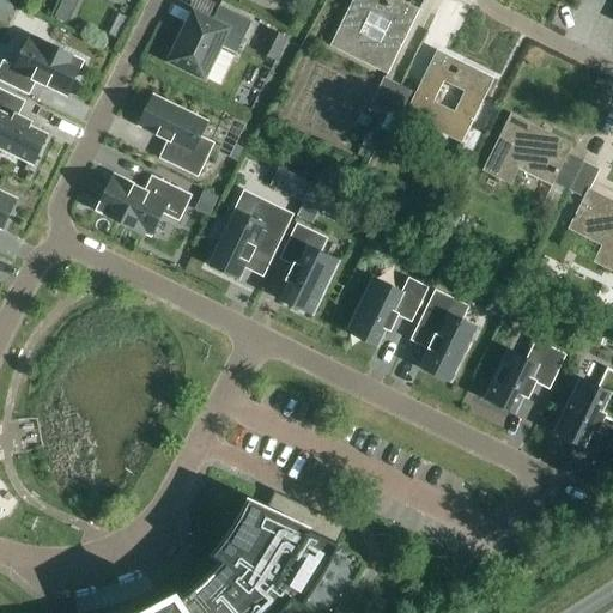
[(353,0),(331,48),(388,76),(419,12),(396,0),(353,0)]
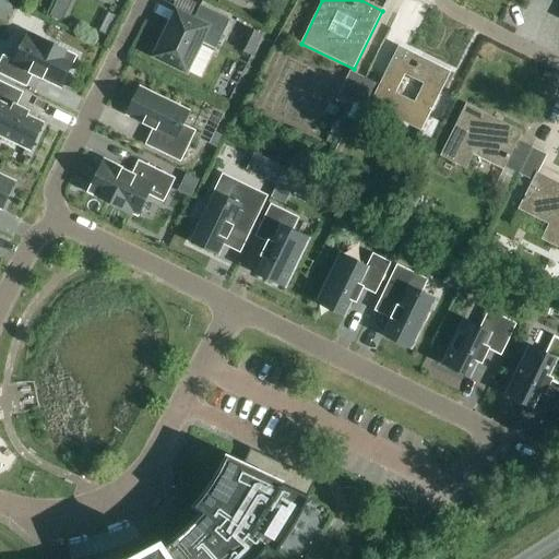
[(56,7),(50,16),(62,22),(67,12),(56,7)]
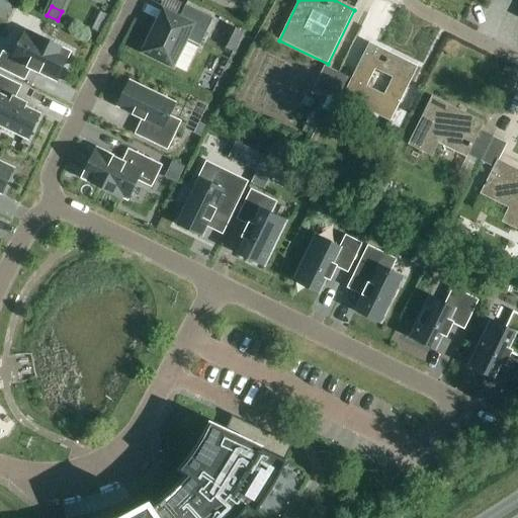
[(198,50),(213,19),(186,6),(179,19),(165,12),(145,54),(172,67),(173,66),(187,73),(198,50)]
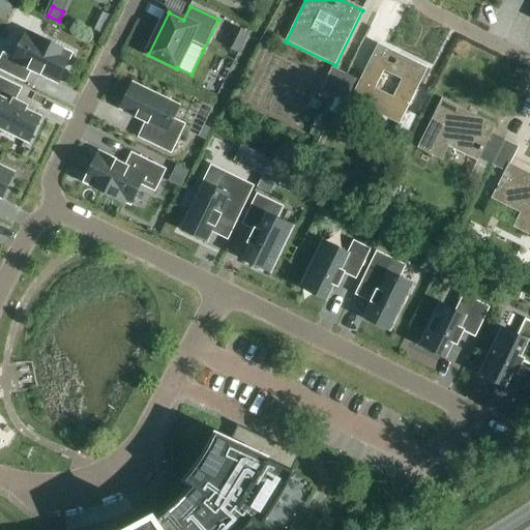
[(225,46),(238,53),(248,33),(235,26),(225,46)]
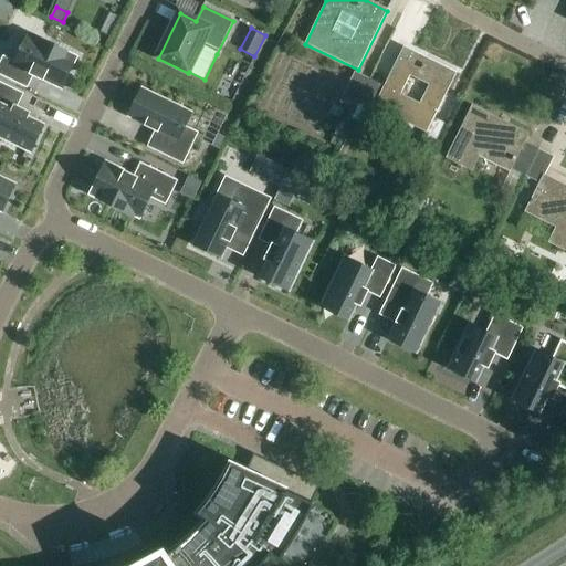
[(62,90),(77,58),(29,34),(14,64),(4,59),(0,66),(0,74),(28,87),(33,75),(62,90)]
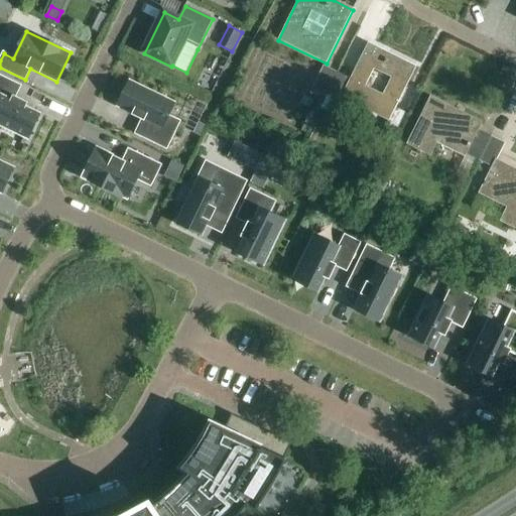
[(389,122),(416,68),(368,44),(350,81),(337,74),(326,98),(339,105),(342,99),(389,122)]
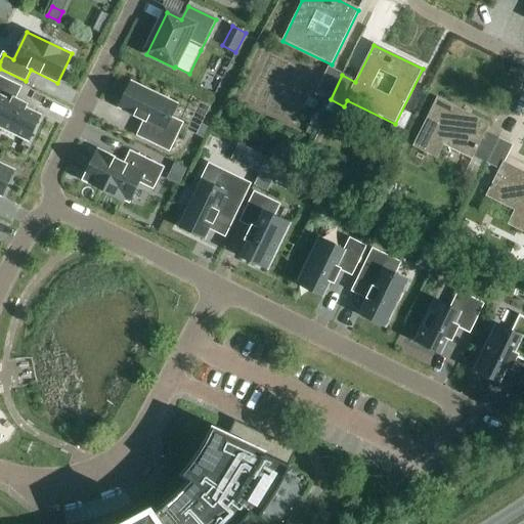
[(316,92),(331,99),(342,75),(329,69),(316,92)]
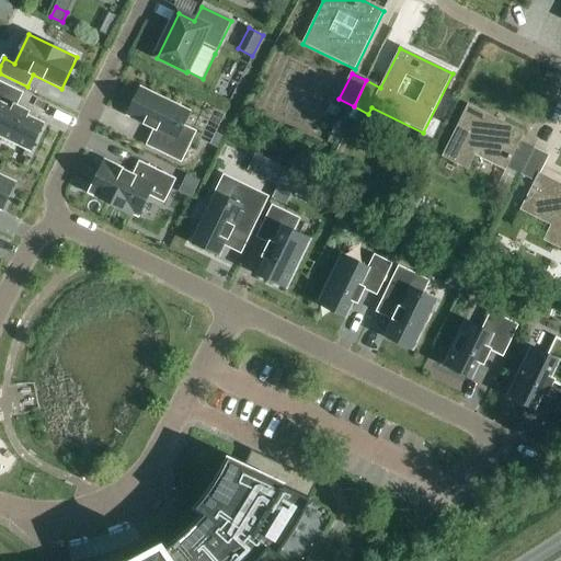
[(44,125),(29,117),(30,113),(16,106),(22,94),(0,83),(0,137),(31,152),(44,125)]
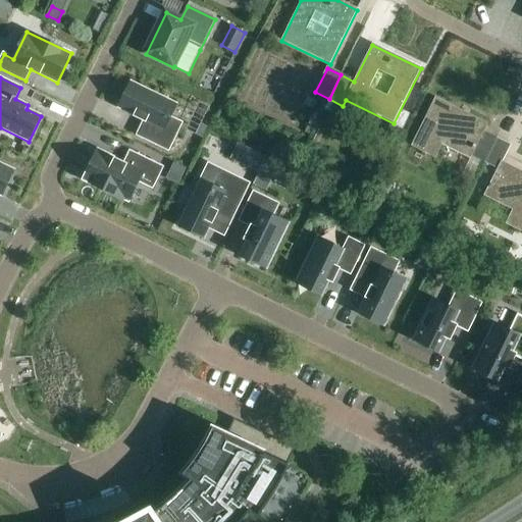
[(176,105),(132,83),(119,108),(145,121),(138,136),(168,151),(181,123),(170,118),(176,105)]
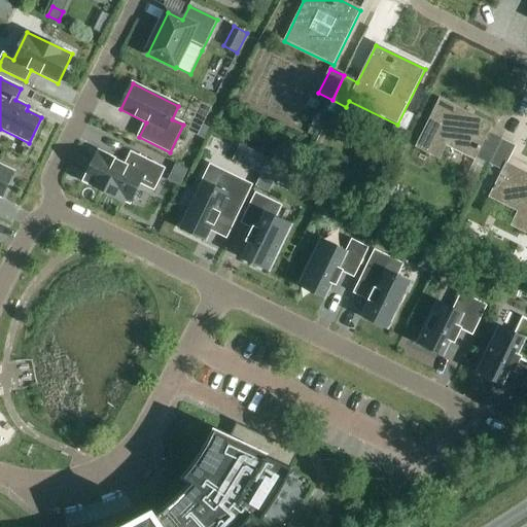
[(477,159),(486,163),(497,139),(488,134),(492,126),(440,100),(415,148),(440,161),(447,146),(475,161),(477,159)]
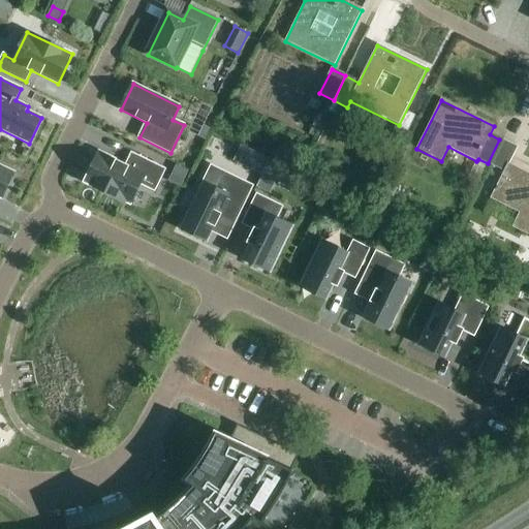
[(399,125),(396,130),(406,135),(416,116),(406,111),(399,125)]
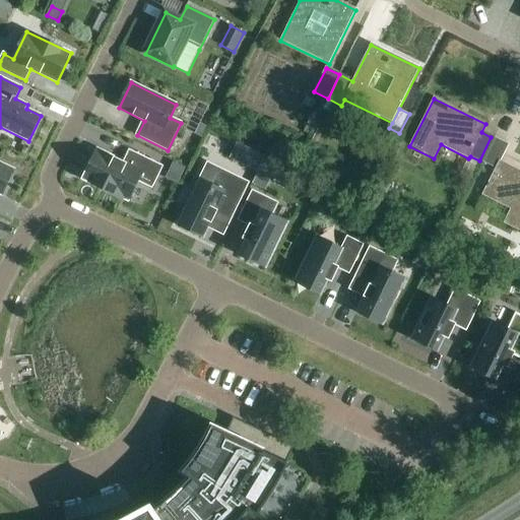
[(200,124),(195,135),(202,138),(207,128),(200,124)]
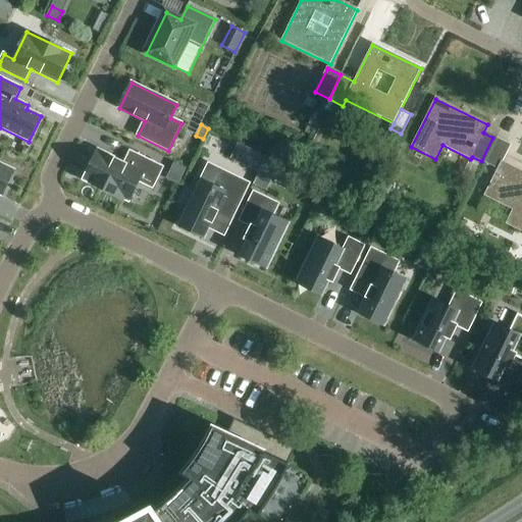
[(492,138),(481,161),(498,169),(484,197),(513,211),(506,224),(521,232),(521,172),(503,163),(511,147),(492,138)]
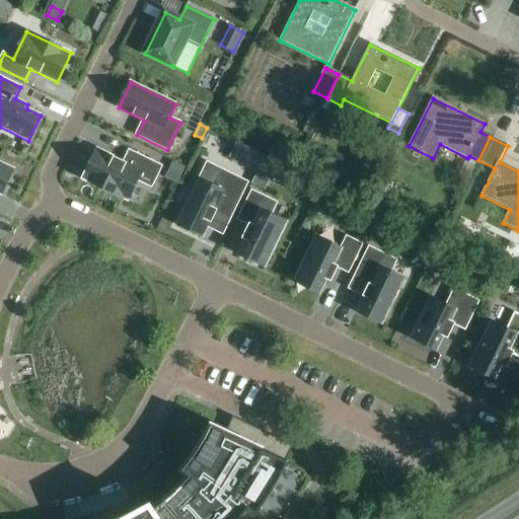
[(251,169),(258,154),(236,144),(229,158),(251,169)]
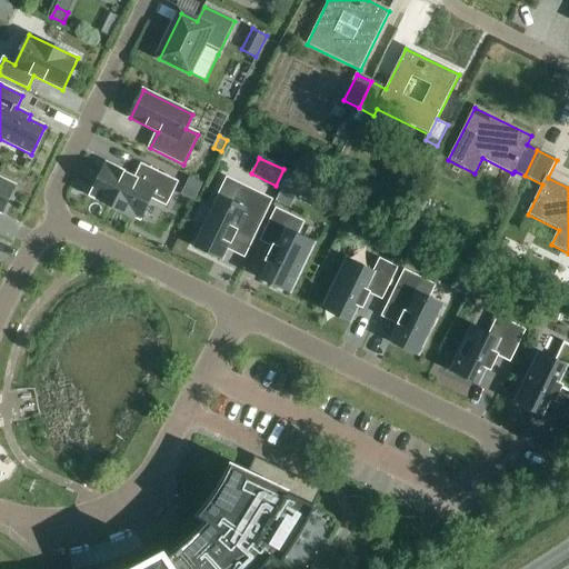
[(167,206),(177,183),(142,167),(137,178),(107,165),(91,196),(140,220),(151,198),(167,206)]
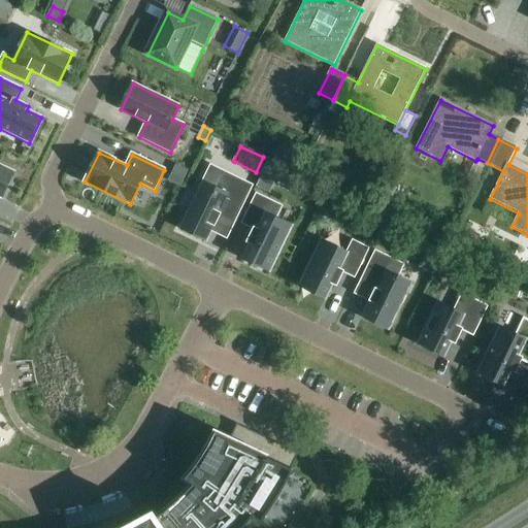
[(282,169),(268,163),(264,172),(276,179),(282,169)]
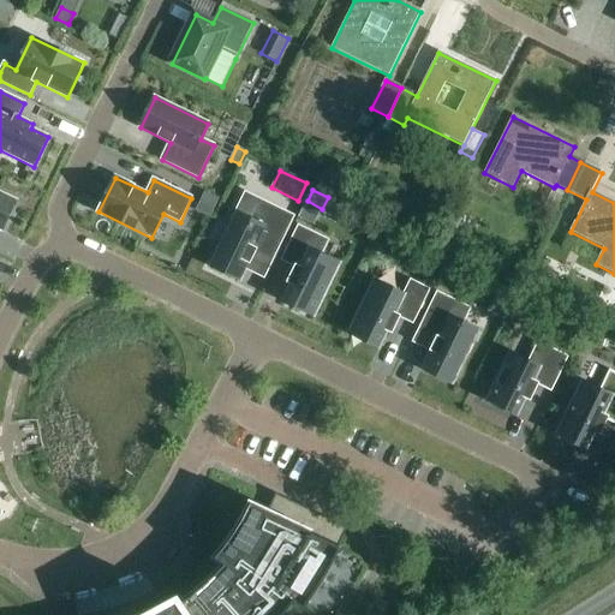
[(0,230),(3,232),(17,202),(0,192),(0,230)]
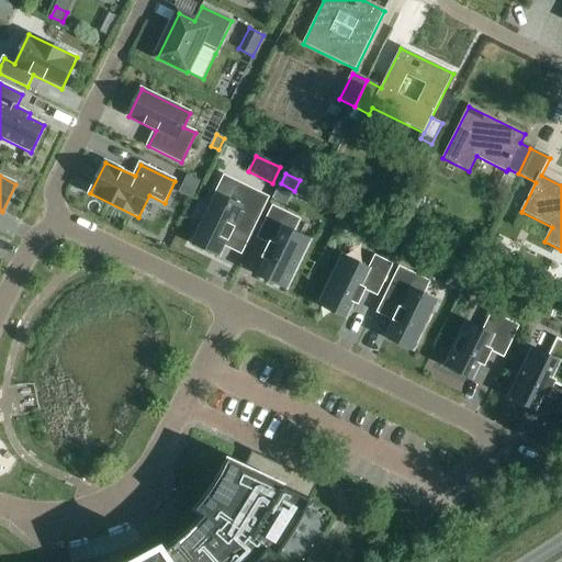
[(192,199),(200,183),(188,178),(180,193),(192,199)]
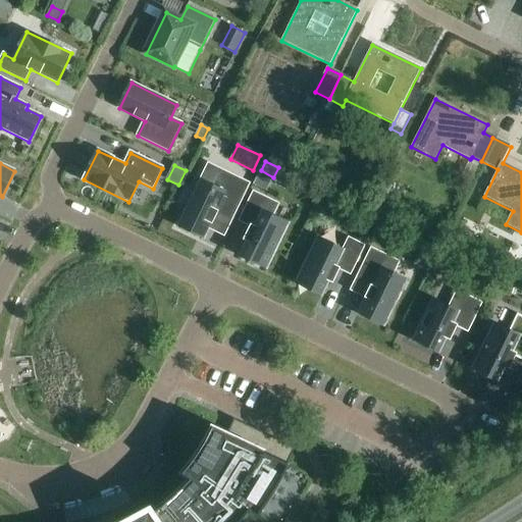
[(231,220),(249,185),(222,171),(214,188),(201,180),(178,226),(205,239),(217,213),(231,220)]
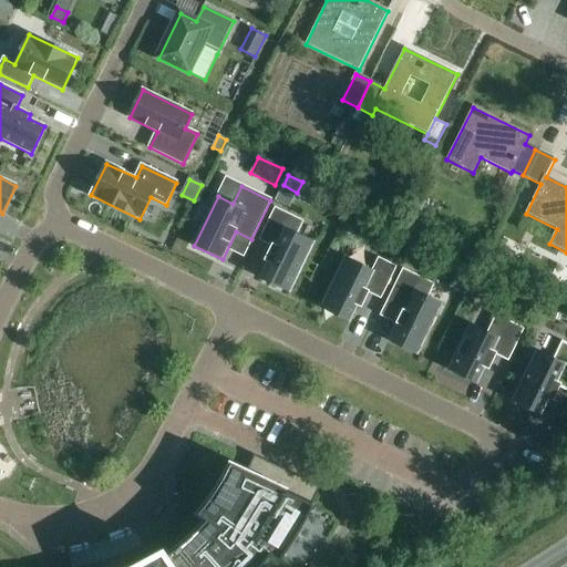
[(290,292),(313,244),(296,235),(302,223),(276,209),(261,240),(272,246),(266,260),(270,263),(263,279),(290,292)]
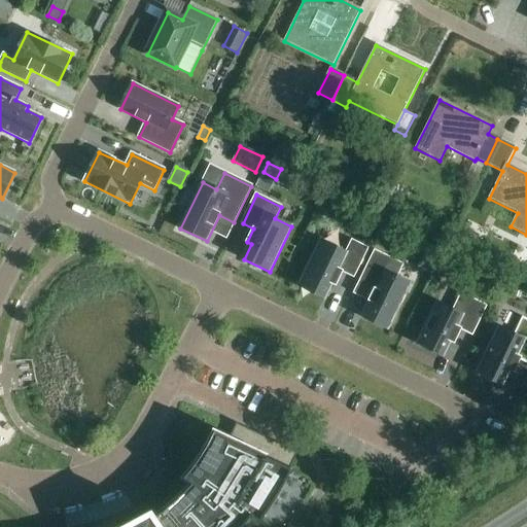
[(336,285),(343,272),(354,277),(367,249),(352,242),(347,253),(321,241),(300,286),(325,299),(332,283),(336,285)]
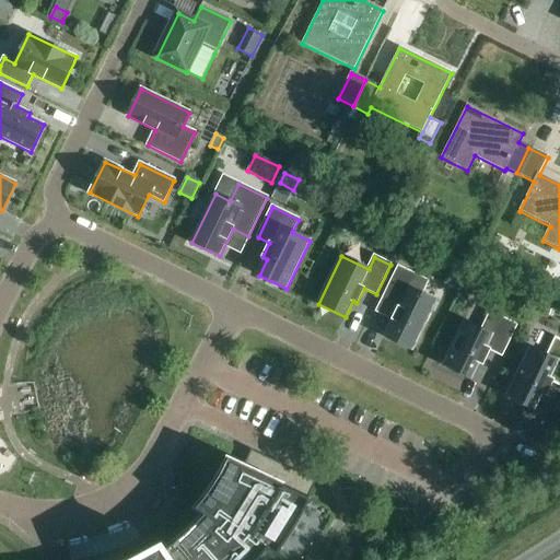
[(471,269),(461,264),(456,273),(467,279),(471,269)]
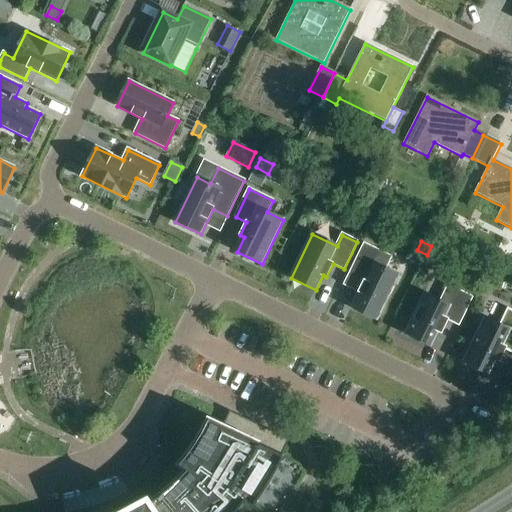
[(391,258),(364,245),(350,275),(364,282),(352,308),(377,320),(398,276),(385,269),(391,258)]
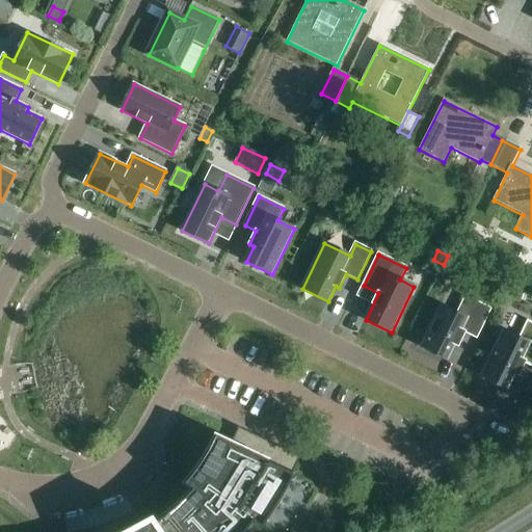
[(459,346),(466,333),(477,338),(490,310),(466,297),(458,314),(442,306),(422,347),(448,360),(455,344),(459,346)]
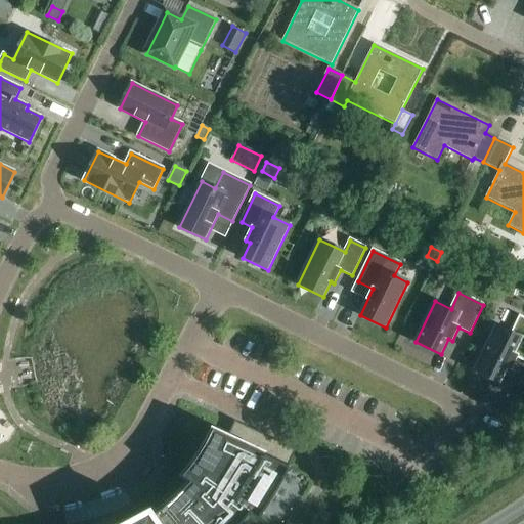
[(511,369),(517,357),(523,360),(523,318),(520,317),(513,334),(496,325),(475,370),(500,383),(508,368),(511,369)]
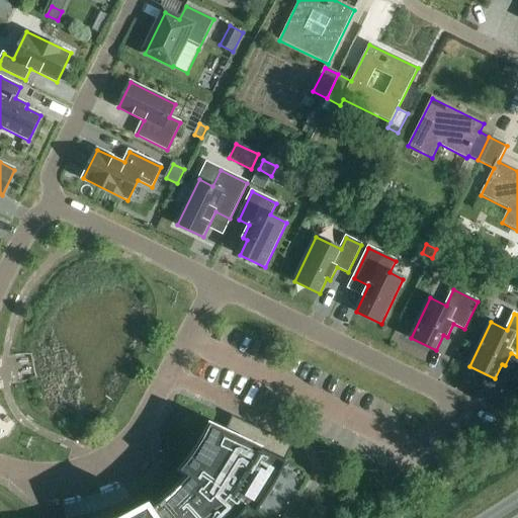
[(239,517),(249,507),(257,513),(266,500),(273,489),(280,476),(288,461),(286,459),(292,445),(266,433),(260,447),(211,425),(205,437),(197,449),(192,457),(182,469),(189,476),(173,493),(153,508),(151,504),(123,517),(115,517),(110,506),(88,514),(88,517),(239,517)]
